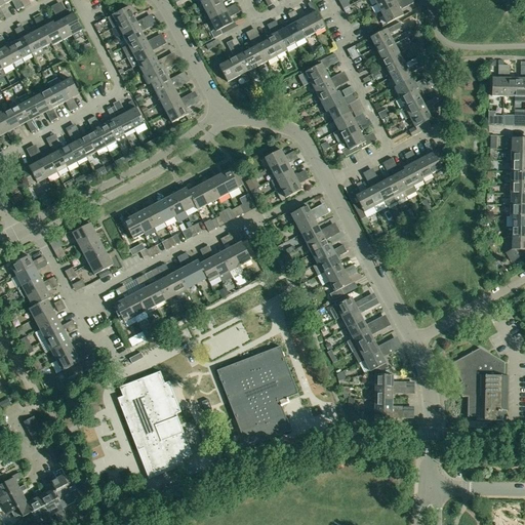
[(16,11),(19,9),(16,2),(14,0),(2,0),(5,5),(11,1),(16,11)]
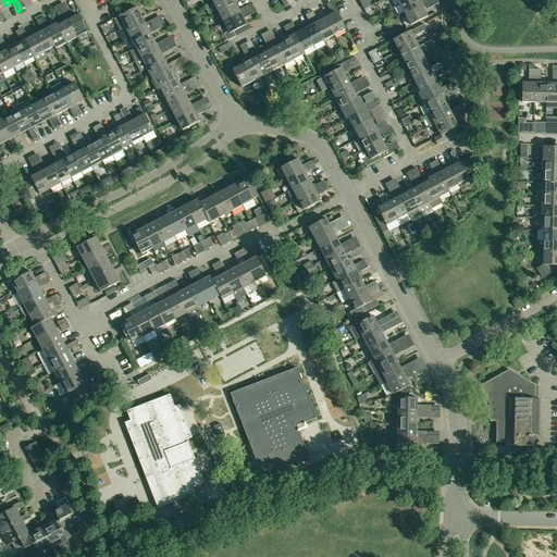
[(120,31),(124,28),(141,20),(136,9),(138,7),(140,7),(144,0),(135,0),(124,5),(127,12),(114,20),(120,31)]
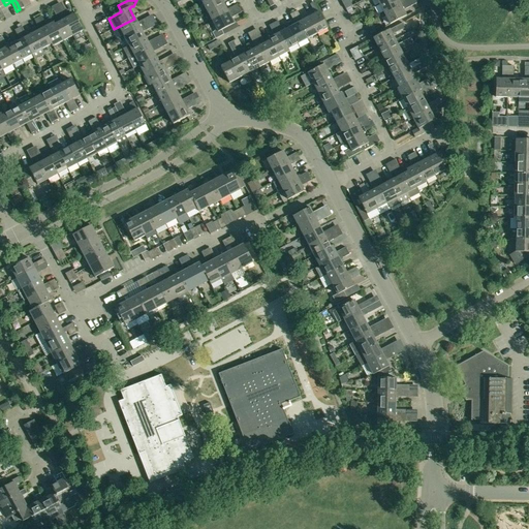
[(207,12),(223,4),(221,0),(206,0),(201,3),(207,12)]
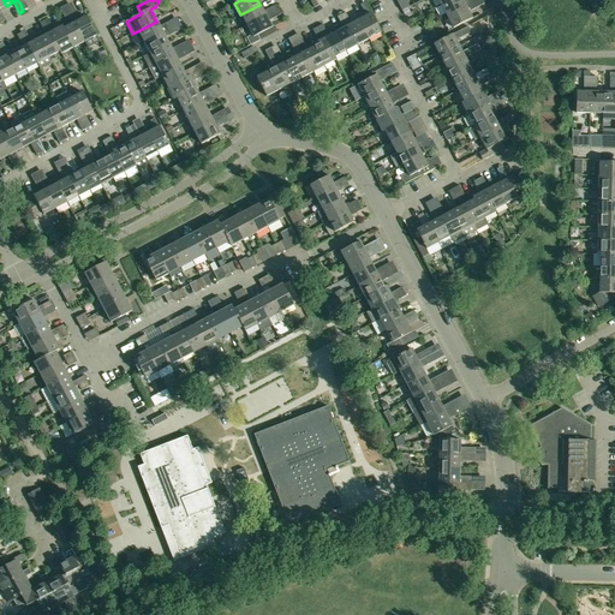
[(465,0),(463,1),(461,0),(451,0),(441,5),(447,17),(478,0),(465,0)]
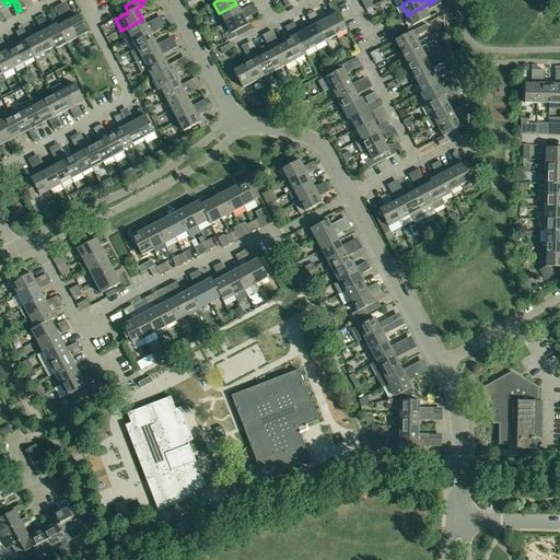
[(438,0),(435,0),(407,15),(412,26),(430,18),(427,12),(441,4),(438,0)]
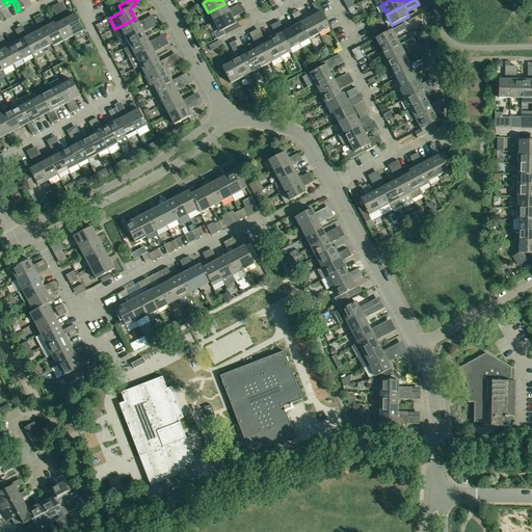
[(310,18),(319,34),(329,29),(315,2),(311,4),(316,15),(310,18)]
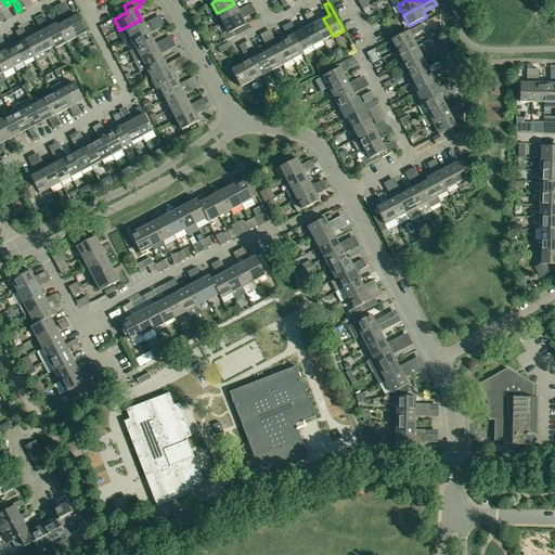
[(234,4),(217,13),(222,24),(250,9),(248,5),(237,11),(234,4)]
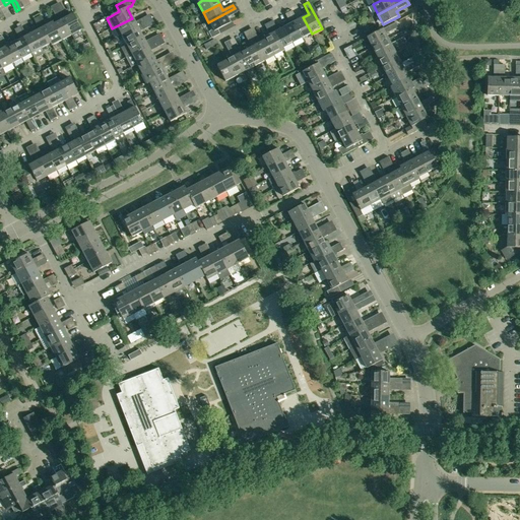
[(237,12),(235,8),(208,22),(211,27),(210,30),(208,31),(211,39),(219,34),(217,30),(231,23),(226,17),(237,12)]
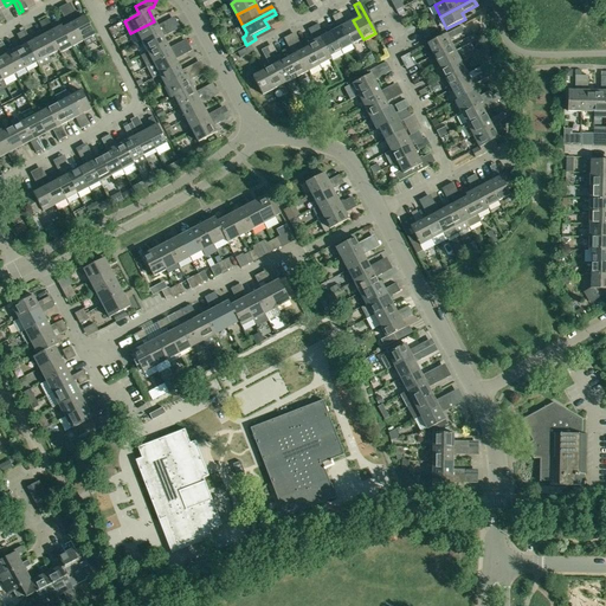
[(336,15),(352,45),(363,39),(353,20),(346,24),(340,13),(336,15)]
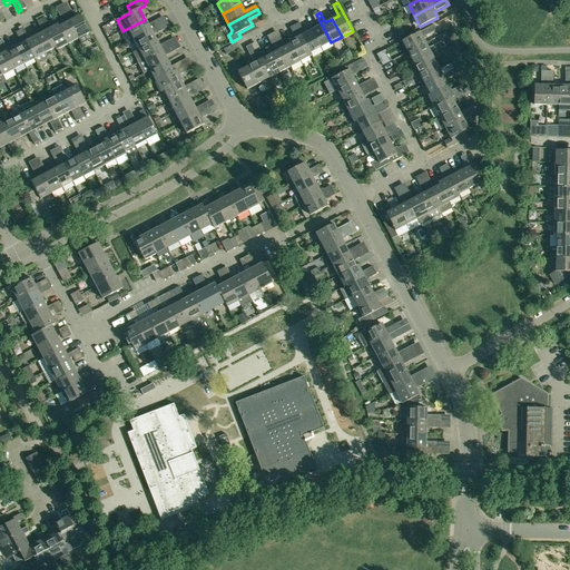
[(69,21),(78,39),(89,33),(80,16),(74,19),(69,21)]
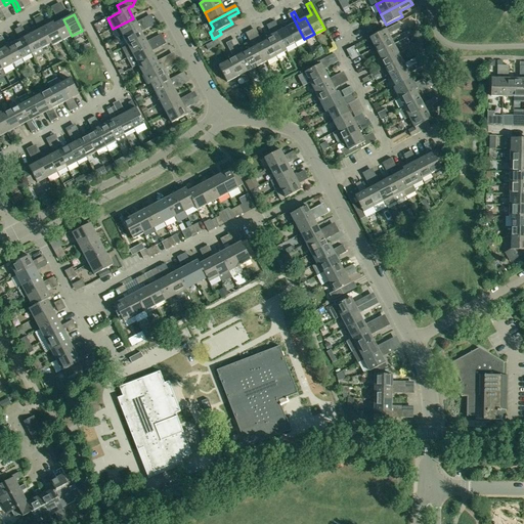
[(136,23),(133,18),(117,27),(122,37),(144,25),(141,20),(136,23)]
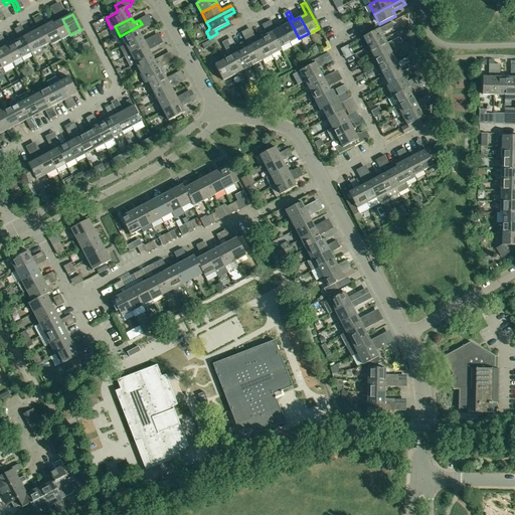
[(57,22),(53,24),(52,24),(61,40),(70,35),(62,19),(57,22)]
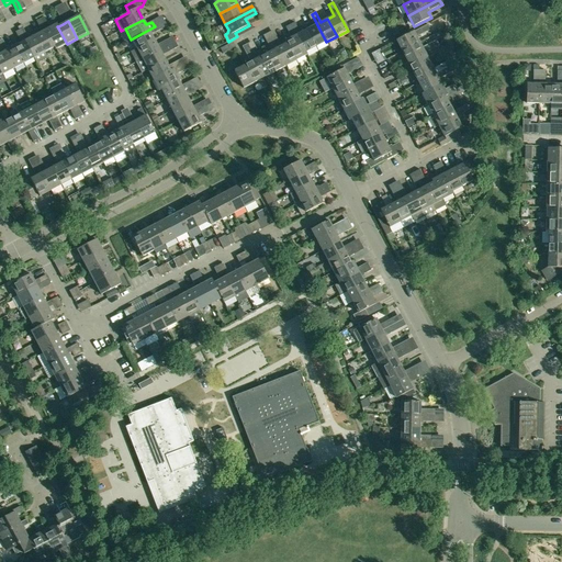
[(55,51),(67,44),(57,26),(58,26),(57,24),(49,29),(45,30),(55,47),(54,47),(55,51)]
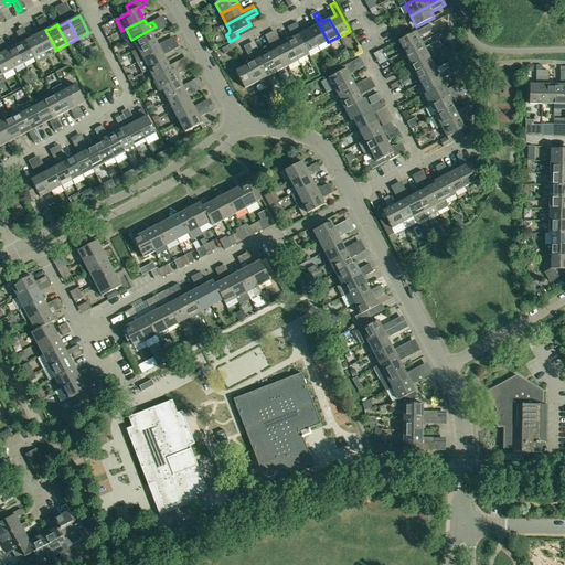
[(308,30),(318,48),(328,42),(319,24),(315,27),(308,30)]
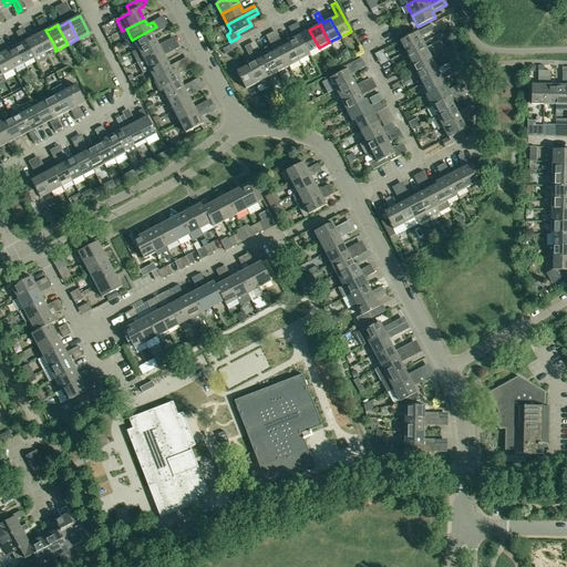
[(431,24),(400,41),(405,53),(423,43),(420,38),(434,30),(431,24)]
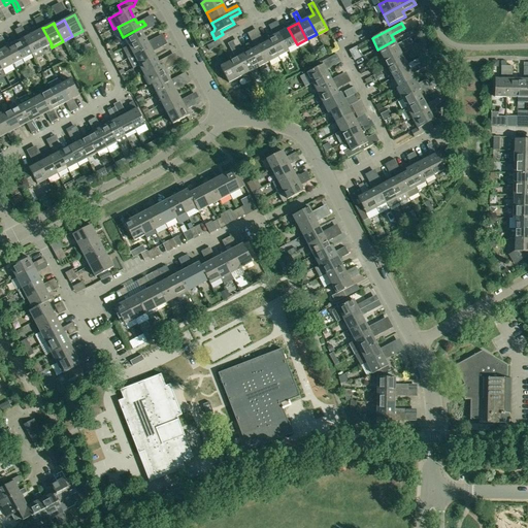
[(123,37),(128,46),(144,38),(142,33),(147,30),(145,25),(123,37)]
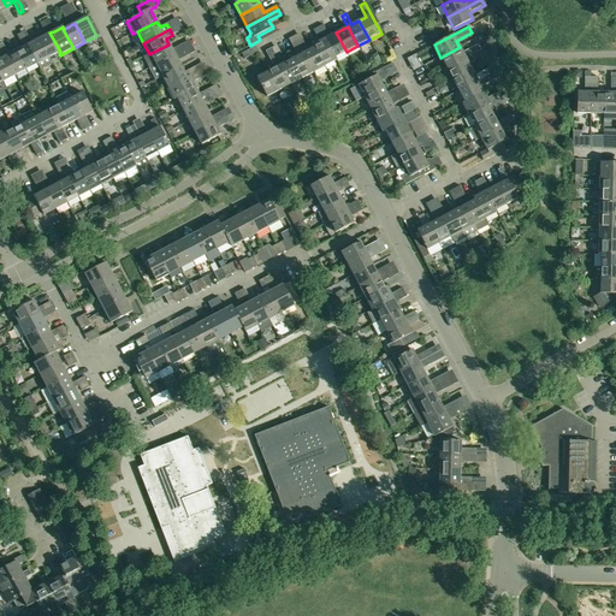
[(51,64),(48,58),(39,39),(33,42),(30,39),(29,40),(25,31),(21,34),(37,64),(40,70),(51,64)]
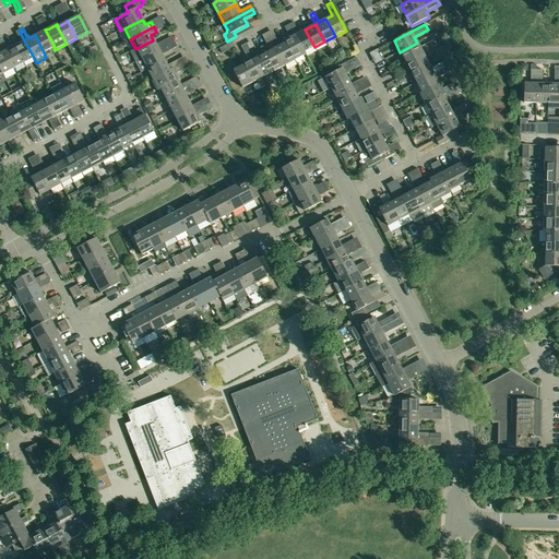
[(42,32),(35,35),(44,52),(54,47),(55,47),(45,30),(42,32)]
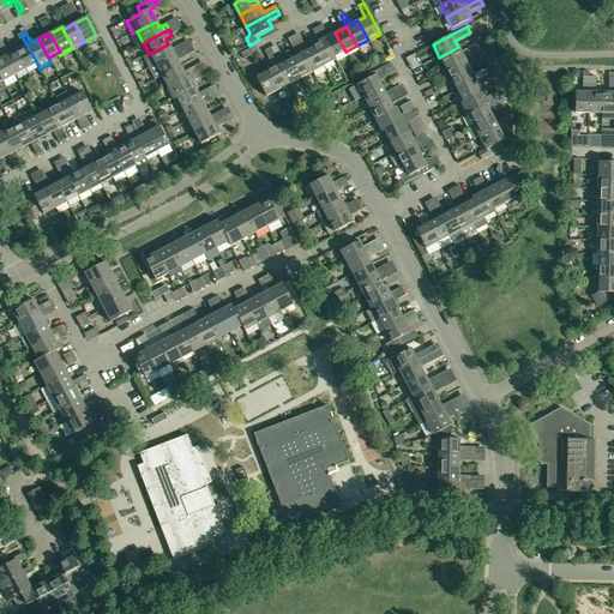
[(333,58),(335,58),(345,52),(335,32),(327,37),(324,38),(333,58)]
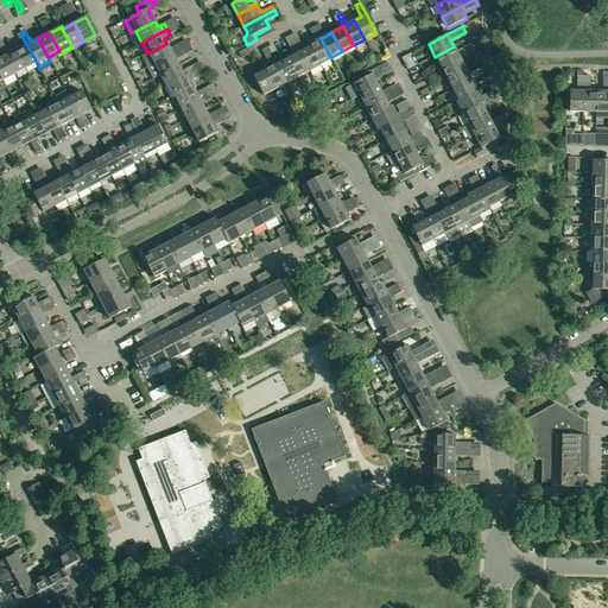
[(16,50),(25,69),(37,63),(20,33),(17,35),(23,46),(16,50)]
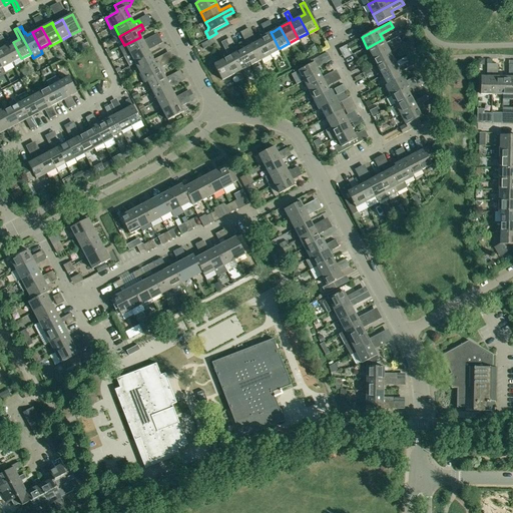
[(261,38),(262,40),(271,55),(281,50),(280,48),(279,48),(271,32),(267,34),(261,38)]
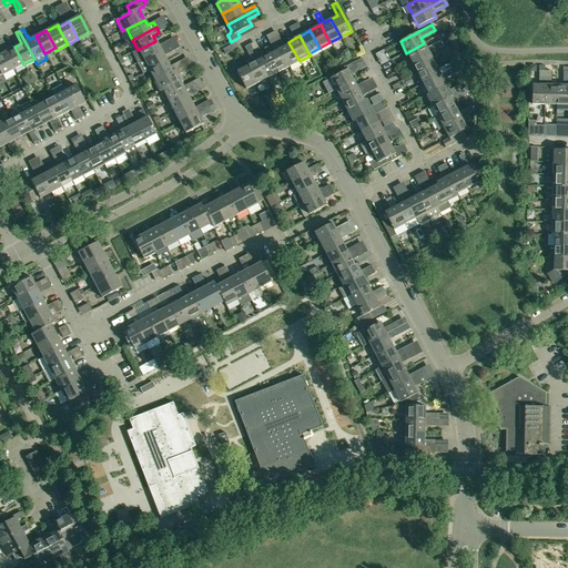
[(3,52),(13,70),(23,64),(14,47),(8,51),(2,40),(0,40),(0,46),(2,49),(3,52)]
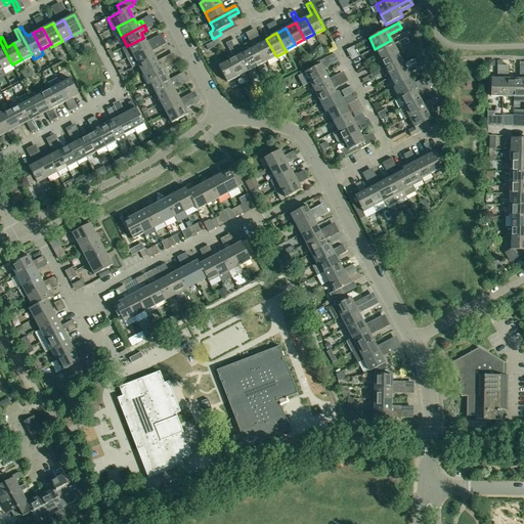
[(143,38),(127,46),(122,49),(127,59),(132,56),(155,44),(151,40),(146,43),(143,38)]
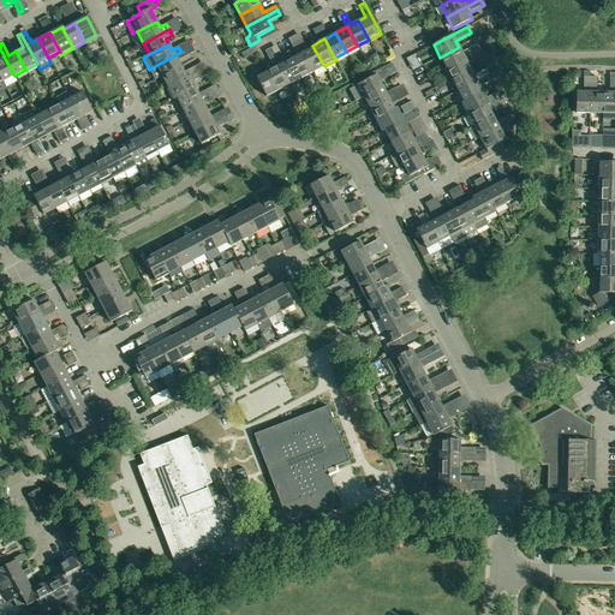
[(459,47),(440,58),(446,69),(481,51),(477,45),(461,53),(459,47)]
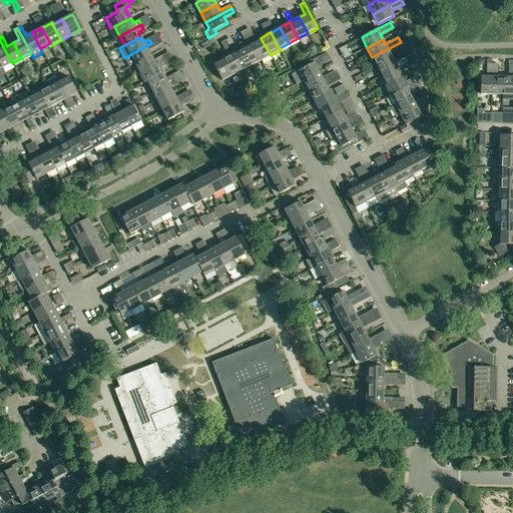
[(261,61),(271,55),(262,40),(257,42),(252,45),(261,61)]
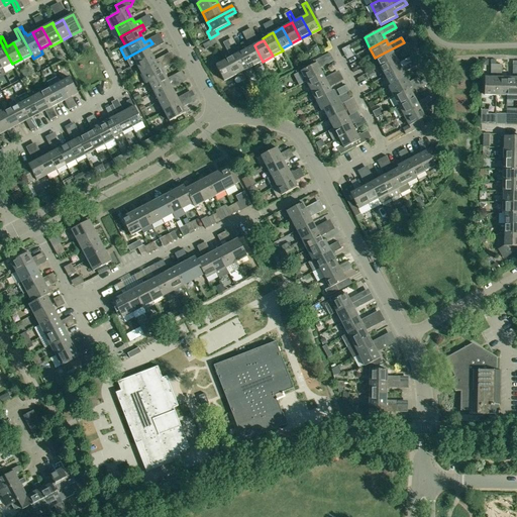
[(404,42),(375,58),(380,68),(396,59),(393,54),(406,47),(404,42)]
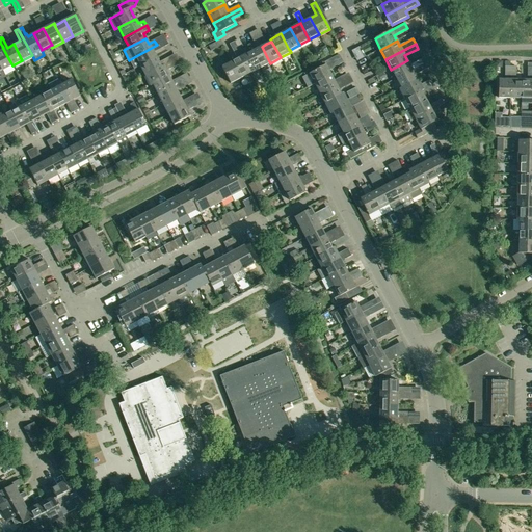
[(134,57),(139,67),(156,58),(154,53),(159,50),(157,45),(134,57)]
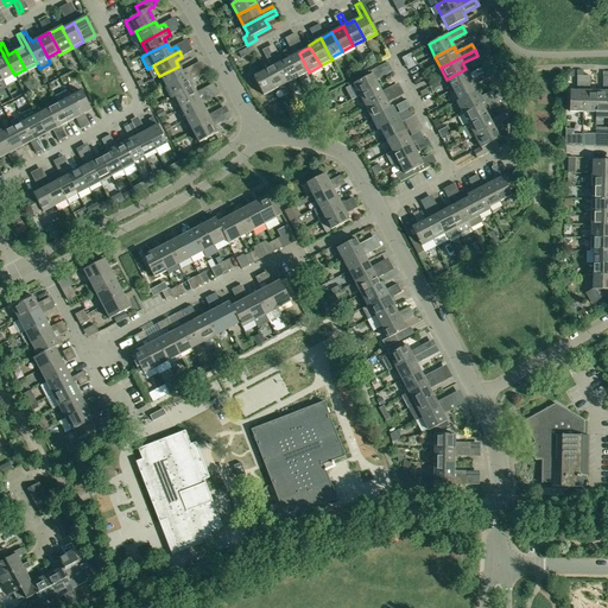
[(293,56),(287,59),(297,78),(309,73),(299,54),(293,56)]
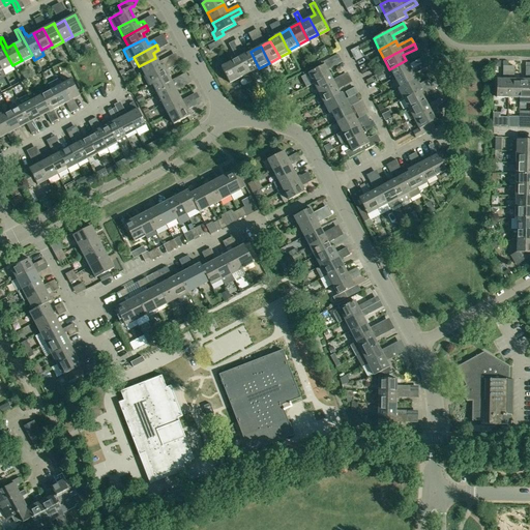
[(249,74),(259,68),(251,52),(246,54),(242,48),(238,51),(249,74)]
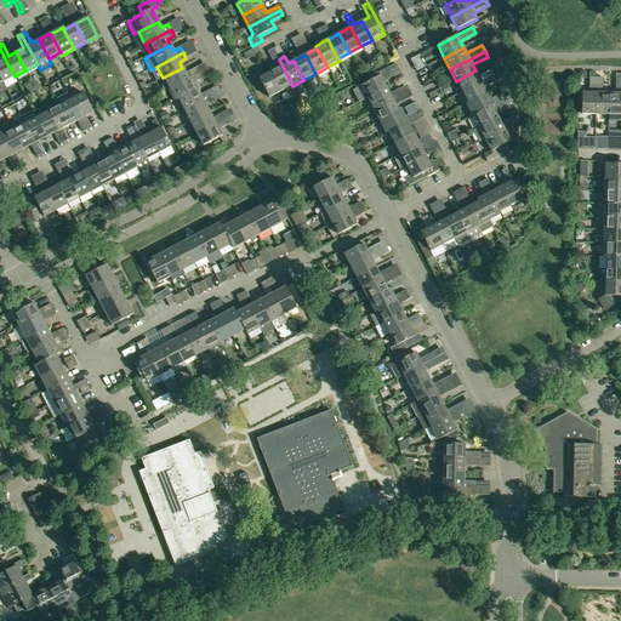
[(411,58),(411,60),(417,70),(423,68),(417,56),(411,58)]
